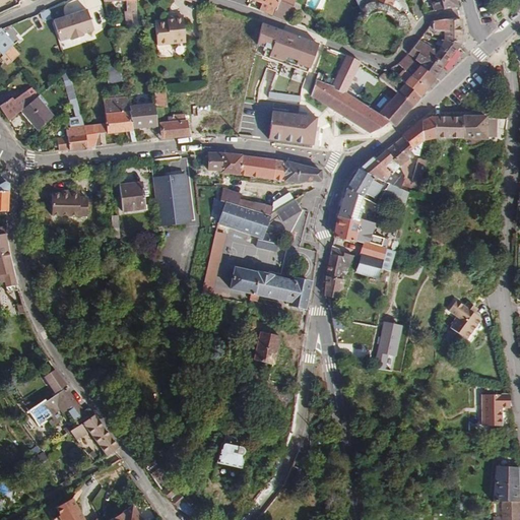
[(135,0),(125,0),(125,1),(126,11),(124,11),(126,27),(133,27),(131,11),(136,11),(135,0)]
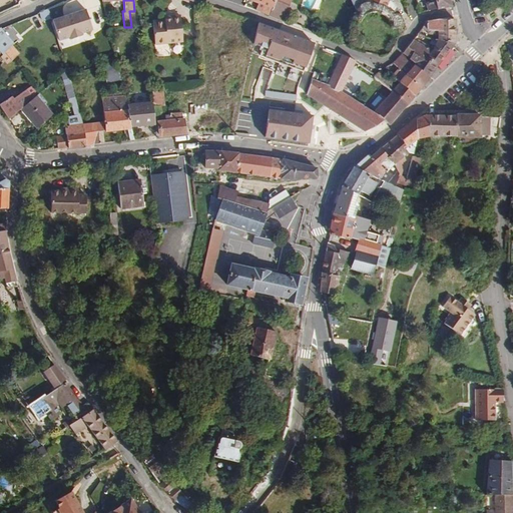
[(270,15),(276,0),(250,0),(265,5),(262,12),(270,15)]
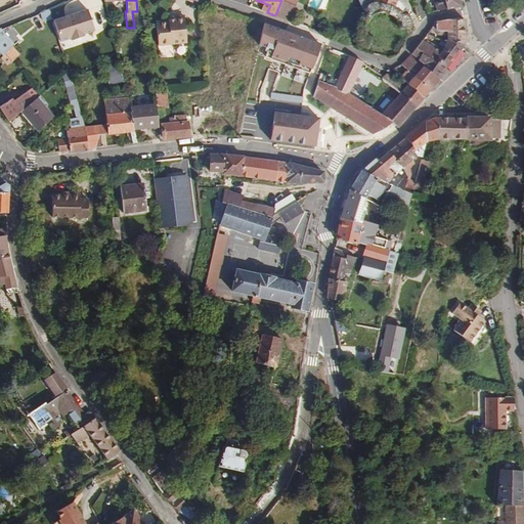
[(297,0),(281,0),(275,15),(290,20),(297,0)]
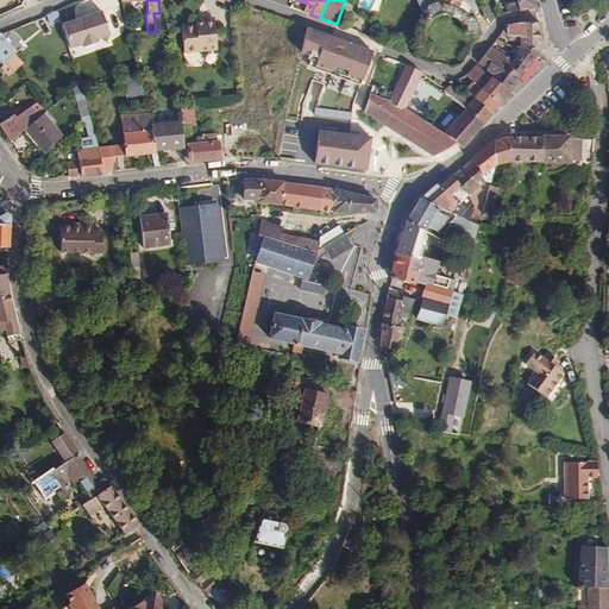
[(416,0),(421,8),(434,14),(452,17),(460,24),(465,33),(479,30),(476,20),(471,13),(472,13),(470,8),(462,0),(416,0)]
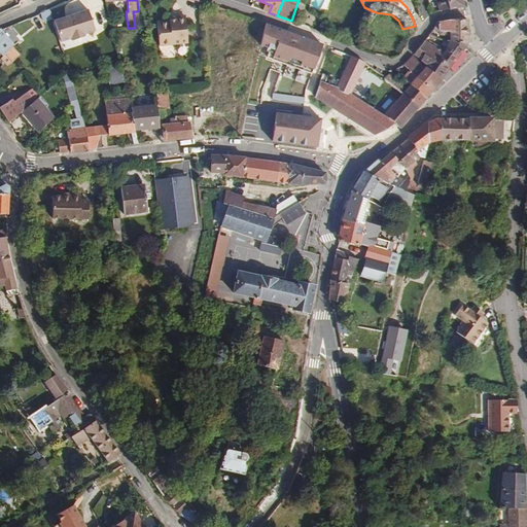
[(437,0),(441,11),(449,9),(464,7),(461,0),(437,0)]
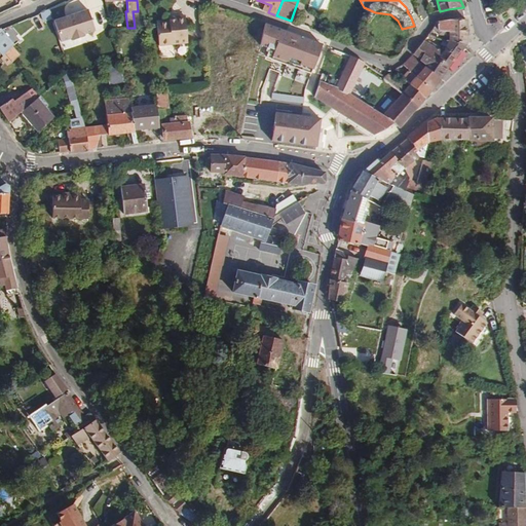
[(44,23),(51,20),(48,9),(41,12),(44,23)]
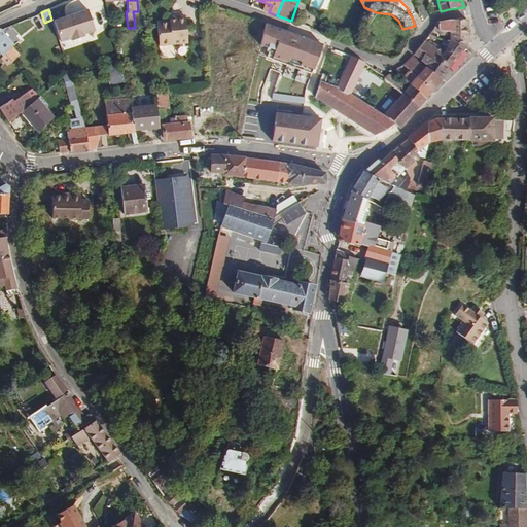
[(95,33),(89,9),(53,20),(60,42),(95,33)]
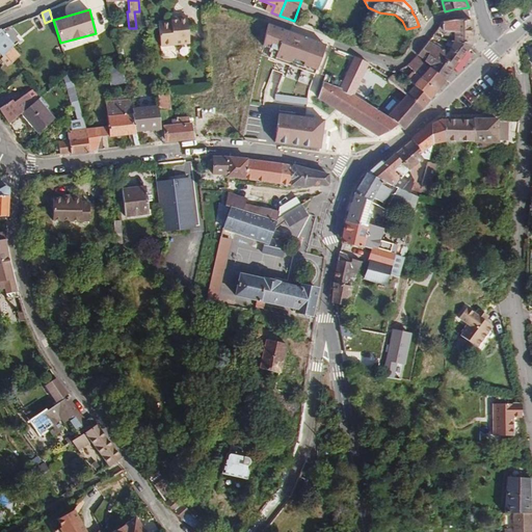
[(187,17),(177,18),(178,22),(170,23),(159,24),(161,47),(190,44),(187,17)]
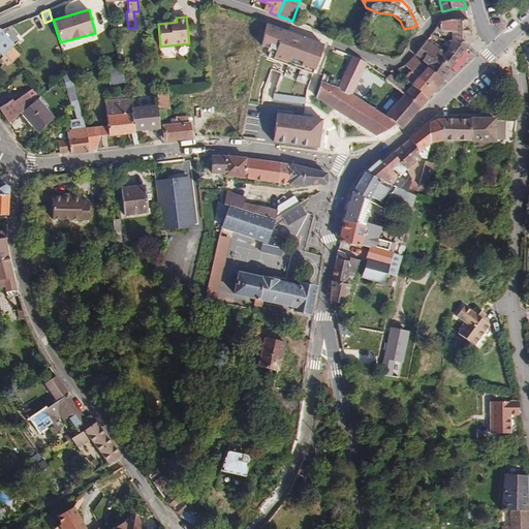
[(453,41),(469,45),(469,20),(453,20),(440,22),(435,29),(439,32),(440,32),(441,34),(453,36),(453,41)]
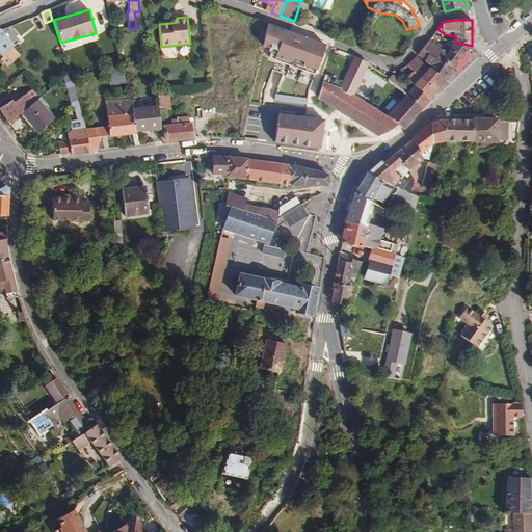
[(272,60),(314,76),(325,47),(268,26),(259,55),(272,60)]
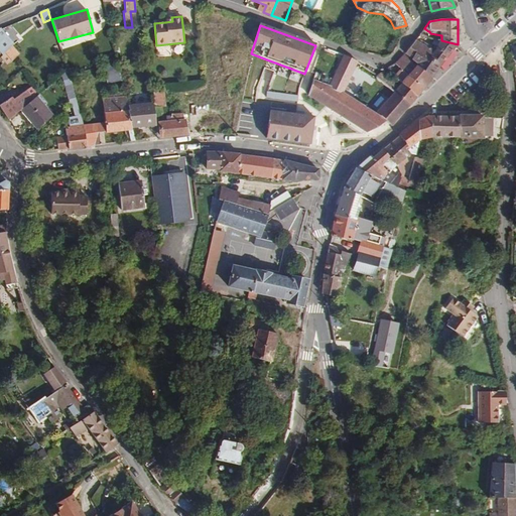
[(5,59),(10,65),(15,60),(20,54),(5,34),(2,30),(0,31),(0,52),(0,53),(5,59)]
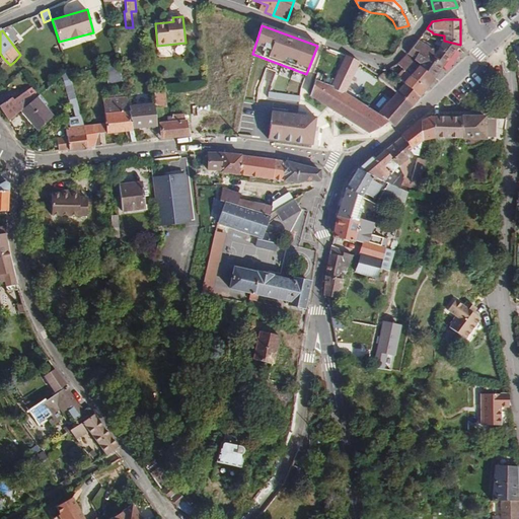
[(393,36),(387,49),(394,52),(400,41),(393,36)]
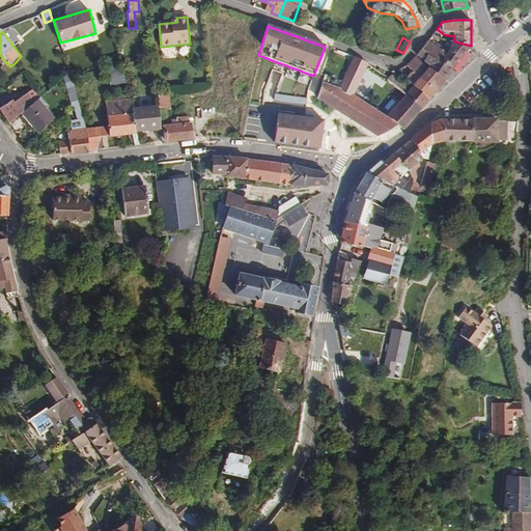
[(386,50),(392,53),(397,42),(392,38),(386,50)]
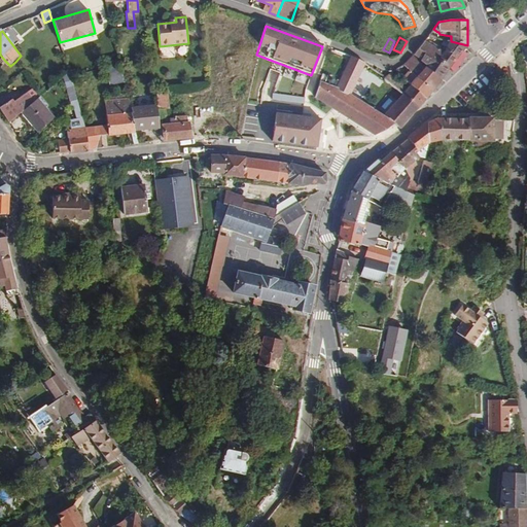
[(467,45),(451,41),(447,50),(424,41),(419,48),(449,68),(467,45)]
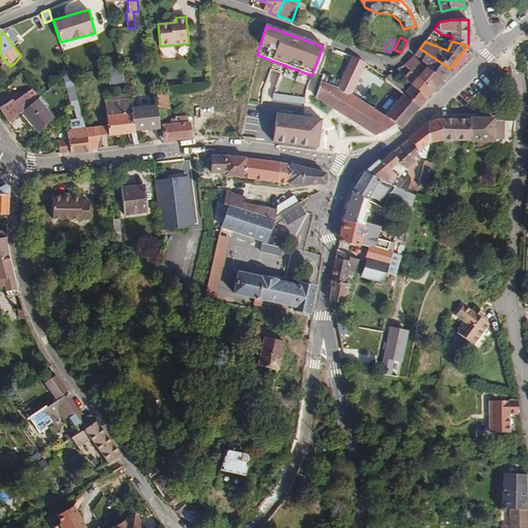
[(414,56),(441,79),(450,68),(420,48),(415,55),(423,60),(421,61),(418,58),(414,56)]
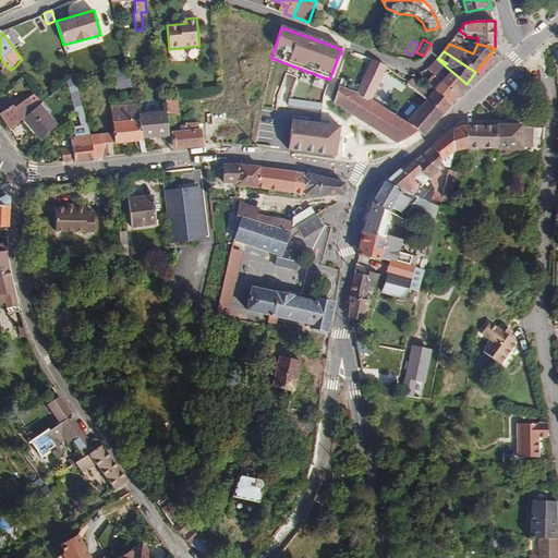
[(457,96),(466,84),(437,59),(434,62),(427,69),(457,96)]
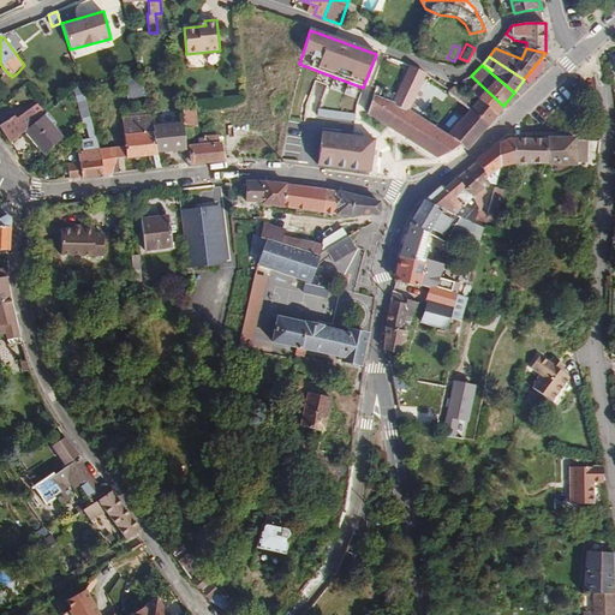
[(393,105),(408,111),(412,103),(425,73),(411,66),(398,95),(393,105)]
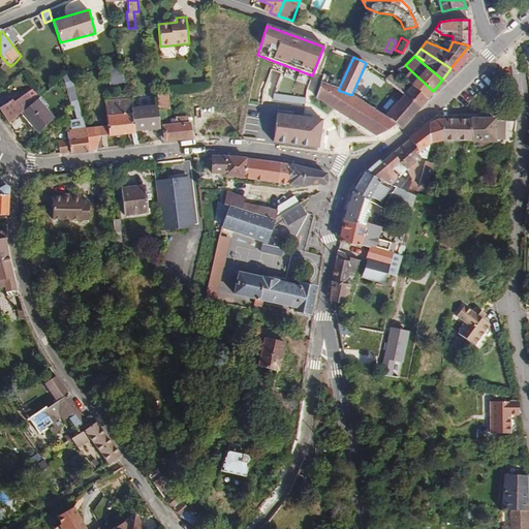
[(118,58),(105,61),(111,84),(123,81),(118,58)]
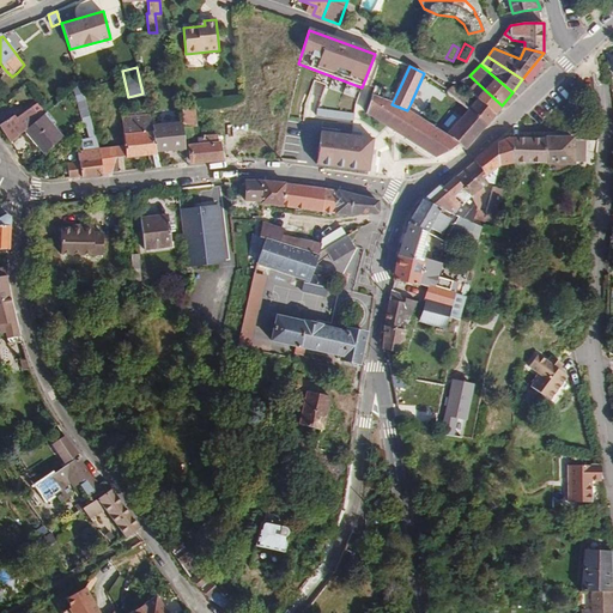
[(74,89),(83,117),(90,115),(80,83),(74,89)]
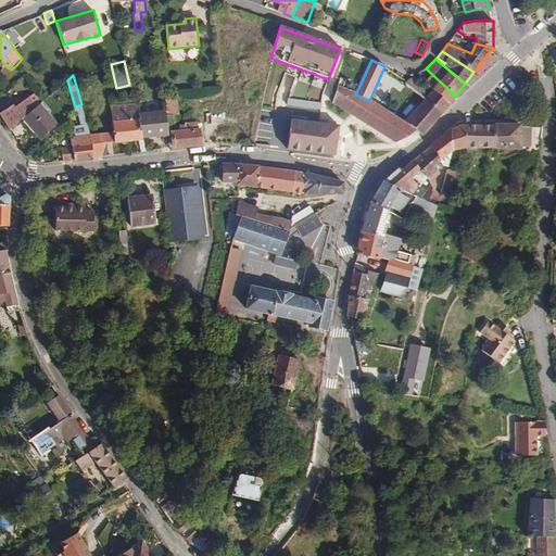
[(333,97),(331,105),(350,117),(381,139),(392,146),(406,141),(413,134),(389,114),(371,102),(337,88),(333,97)]
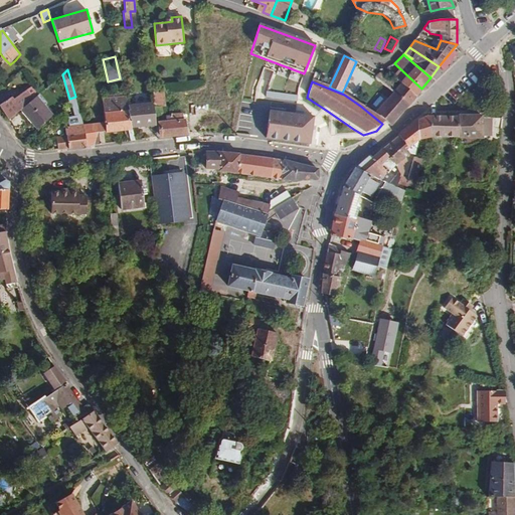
[(0,106),(9,120),(20,110),(36,97),(37,96),(33,88),(13,100),(11,98),(0,105),(0,106)]
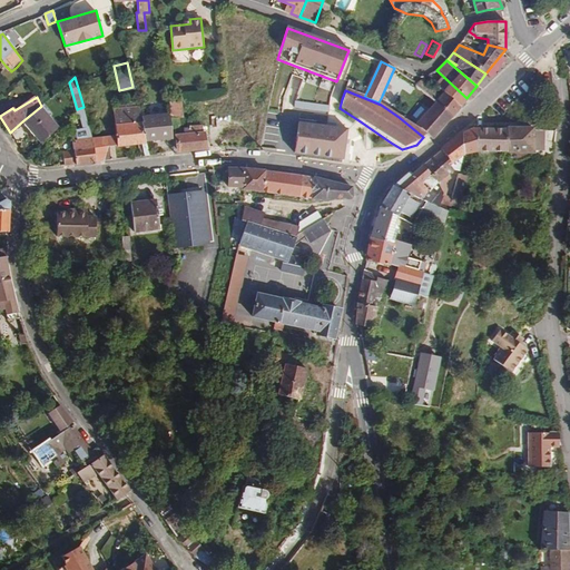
[(169,108),(172,127),(179,126),(179,118),(182,118),(180,108),(184,108),(184,98),(168,99),(169,108)]
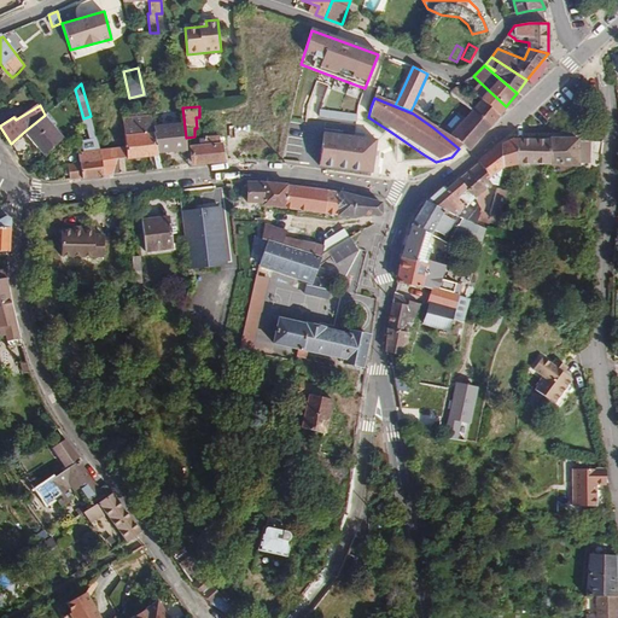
[(110,149),(114,174),(126,173),(123,159),(150,157),(153,169),(162,169),(158,152),(152,127),(149,109),(124,111),(126,117),(121,118),(126,147),(110,149)]
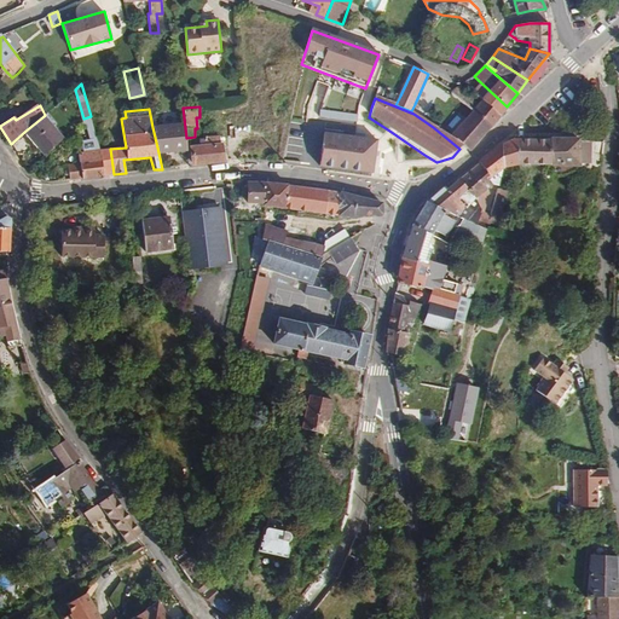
[(474,110),(467,119),(480,129),(464,146),(470,151),(491,127),(474,110)]
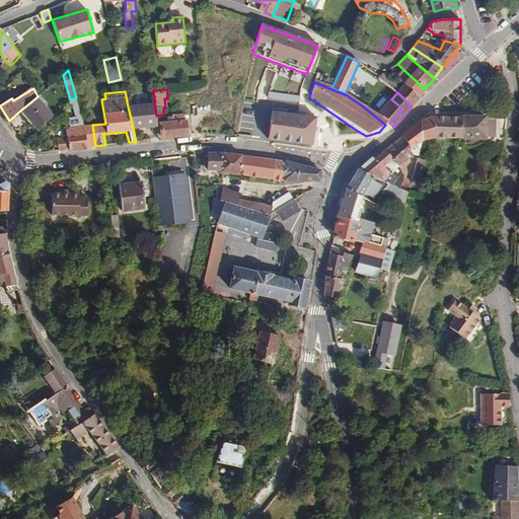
[(36,97),(20,110),(38,130),(53,117),(44,106),(47,103),(40,95),(36,97)]
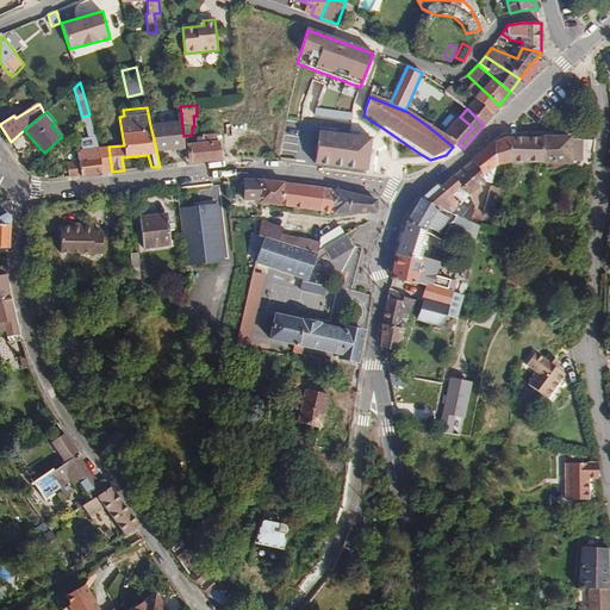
[(453,139),(455,142),(458,144),(473,128),(460,117),(460,118),(453,112),(440,126),(447,131),(446,134),(453,139)]
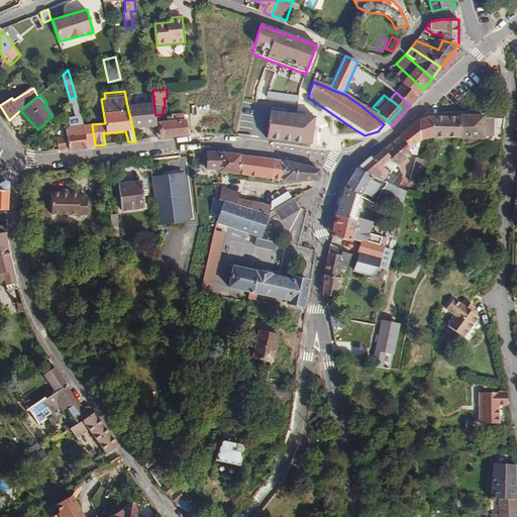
[(76,97),(70,99),(71,105),(72,104),(76,116),(81,115),(76,97)]
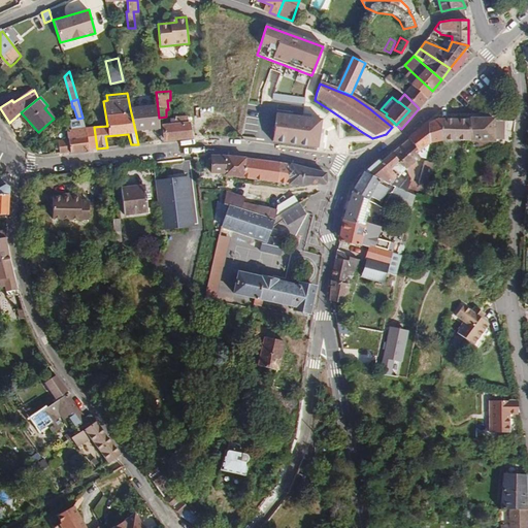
[(130,108),(135,130),(160,128),(159,118),(157,100),(152,100),(152,106),(130,108)]
